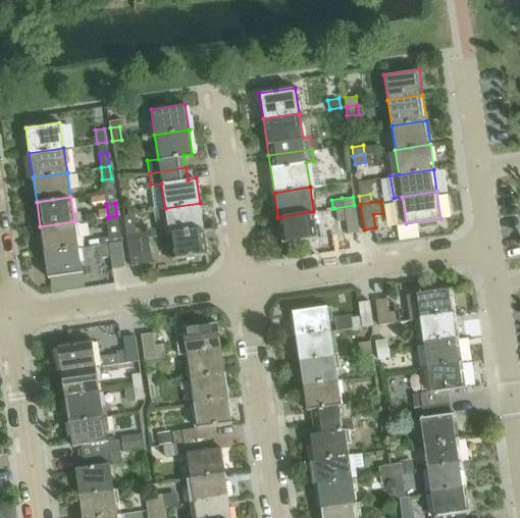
[(200,203),(165,208),(154,210),(155,220),(166,219),(168,232),(203,227),(200,203)]
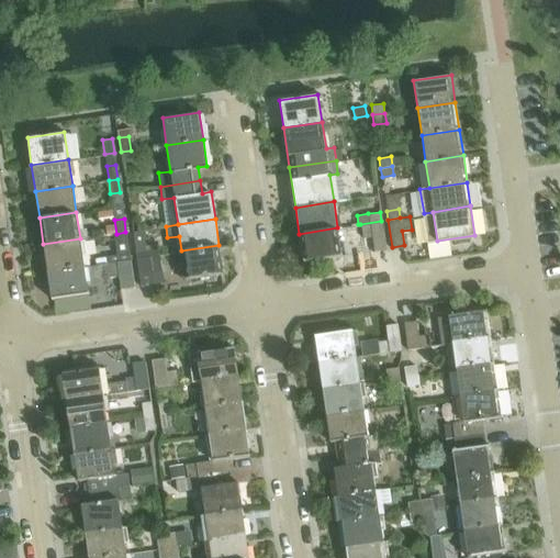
[(381,221),(360,224),(362,236),(371,235),(373,250),(385,248),(381,221)]
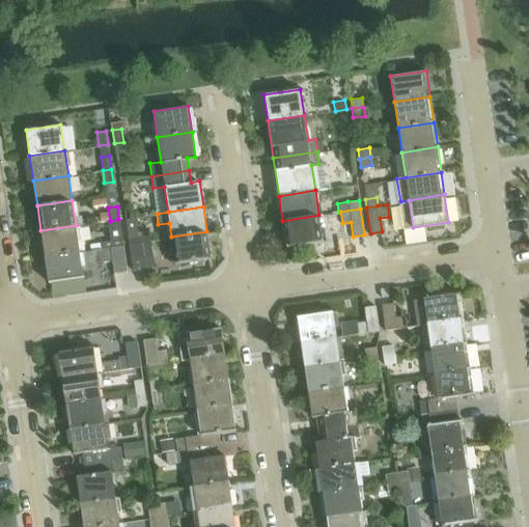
[(318,215),(282,221),(286,246),(322,241),(318,215)]
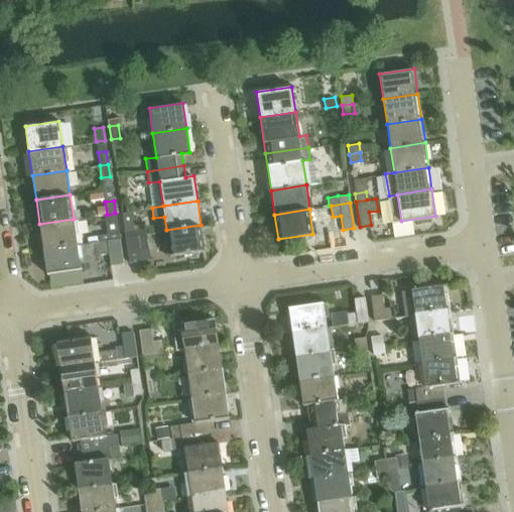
[(39,224),(43,248),(77,243),(74,219),(39,224)]
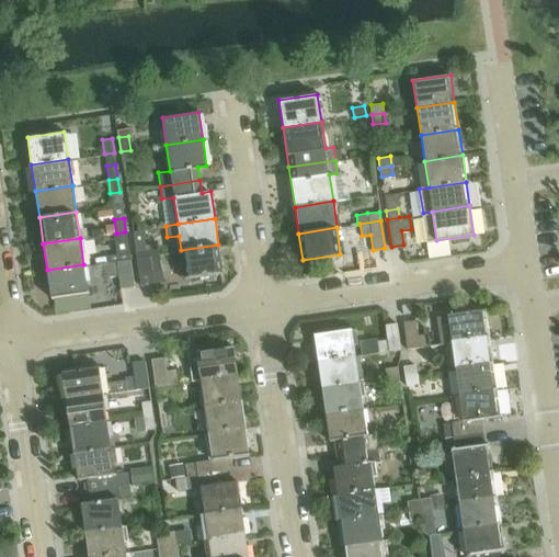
[(218,245),(181,250),(185,277),(223,272),(218,245)]
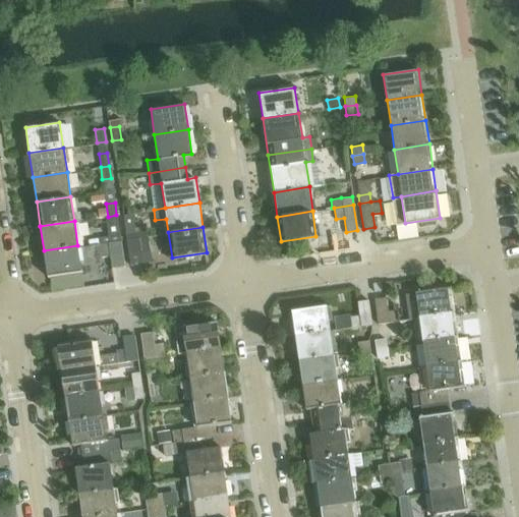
[(125,232),(126,238),(148,235),(147,229),(125,232)]
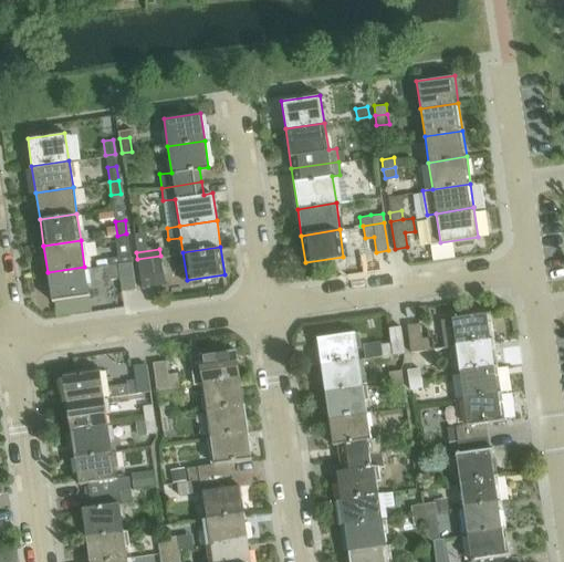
[(106,257),(107,263),(131,260),(129,253),(106,257)]
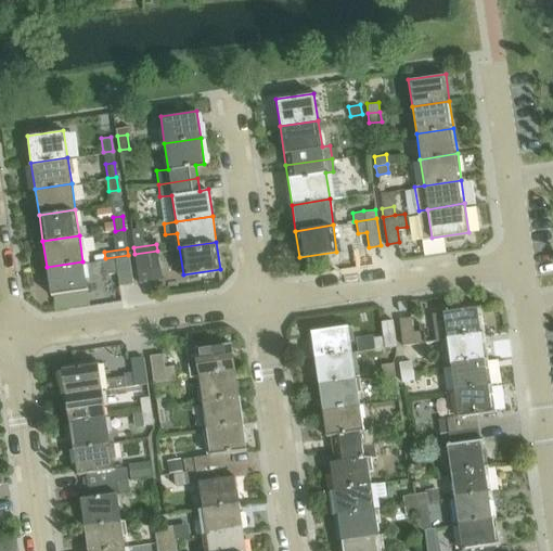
[(157,251),(134,254),(138,281),(152,279),(150,267),(159,265),(157,251)]
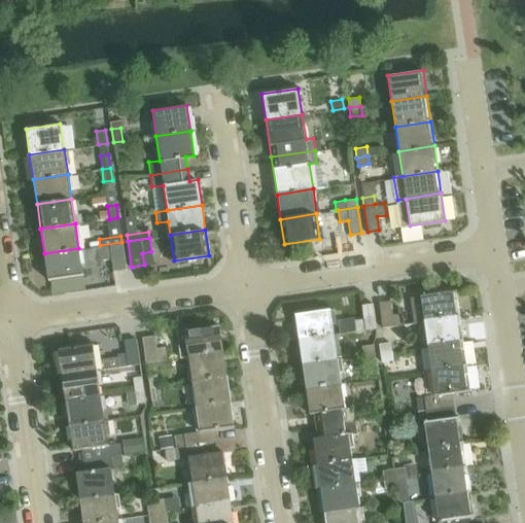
[(121,242),(100,245),(102,259),(110,257),(112,270),(125,268),(121,242)]
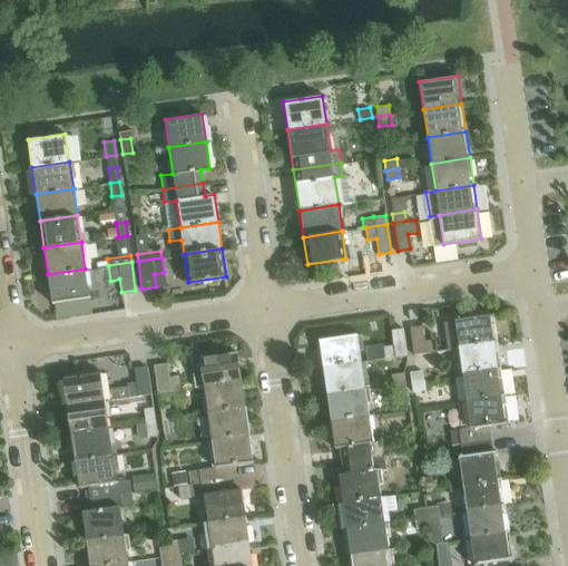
[(85,269),(48,274),(52,302),(89,296),(85,269)]
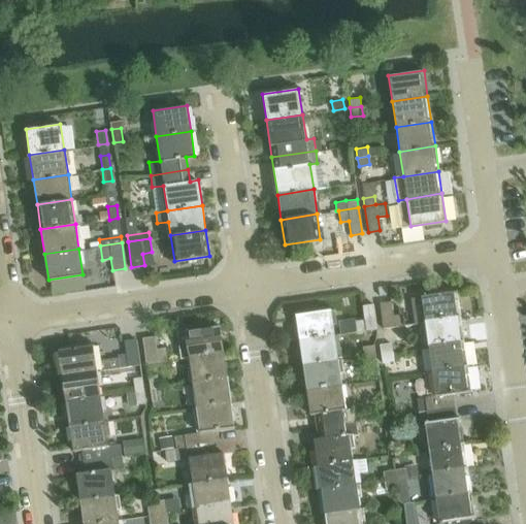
[(420,295),(424,321),(460,316),(456,290),(420,295)]
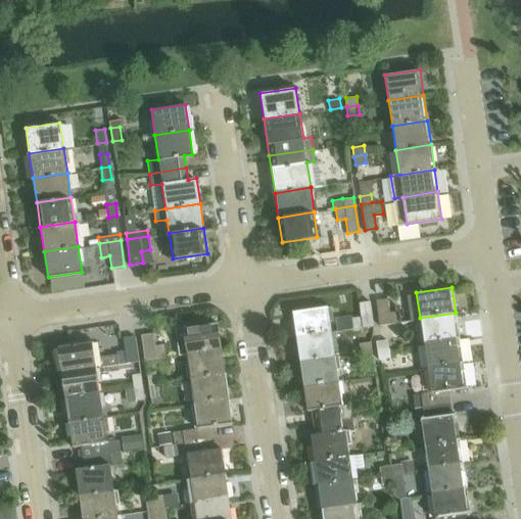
[(388,311),(386,297),(375,298),(379,324),(397,321),(395,310),(388,311)]
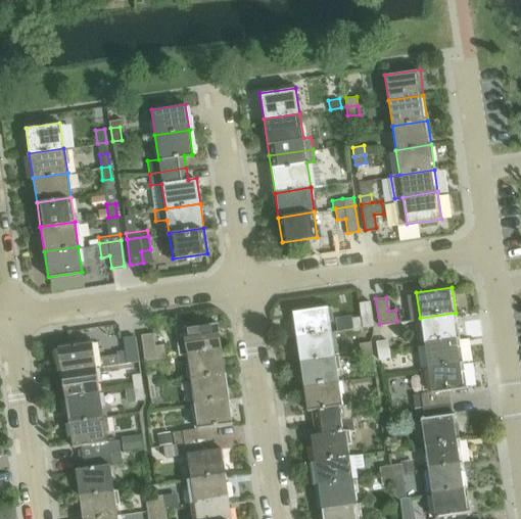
[(352,316),(354,328),(373,325),(369,299),(358,301),(360,315),(352,316)]
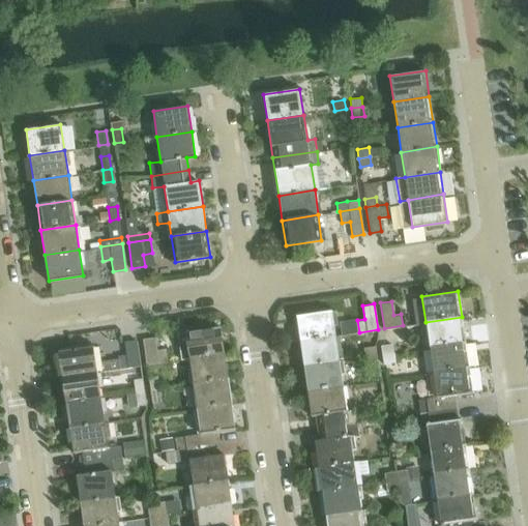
[(296,315),(299,342),(335,335),(332,310),(296,315)]
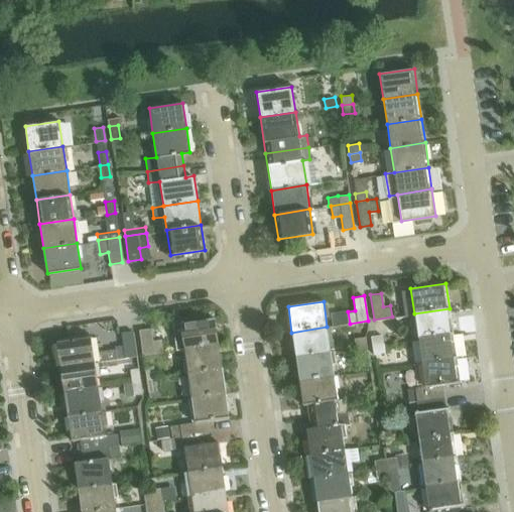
[(414,313),(417,337),(453,332),(450,308),(414,313)]
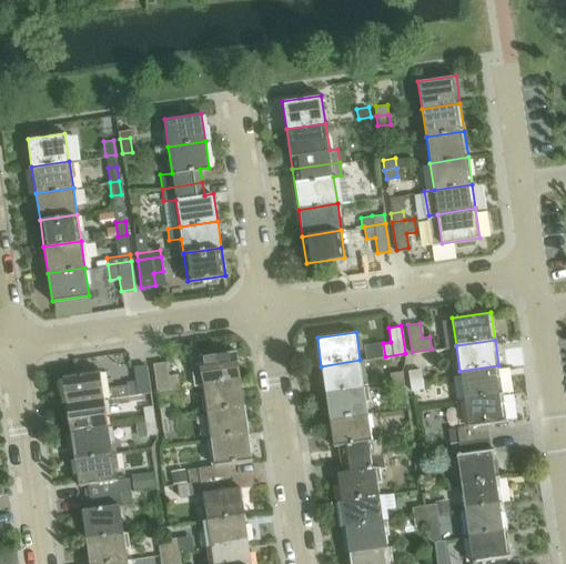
[(199,356),(202,384),(240,379),(236,351),(199,356)]
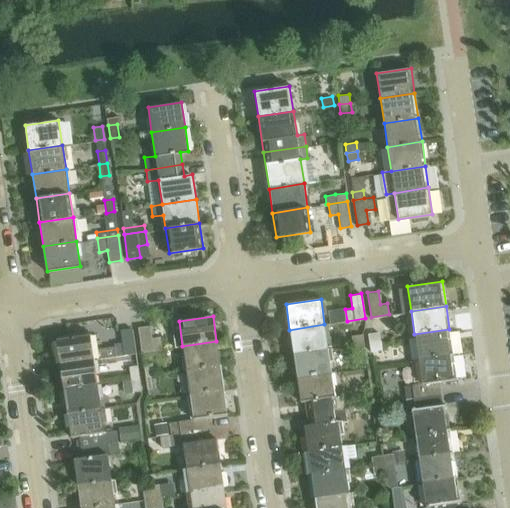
[(324,324),(289,330),(293,353),(327,348),(324,324)]
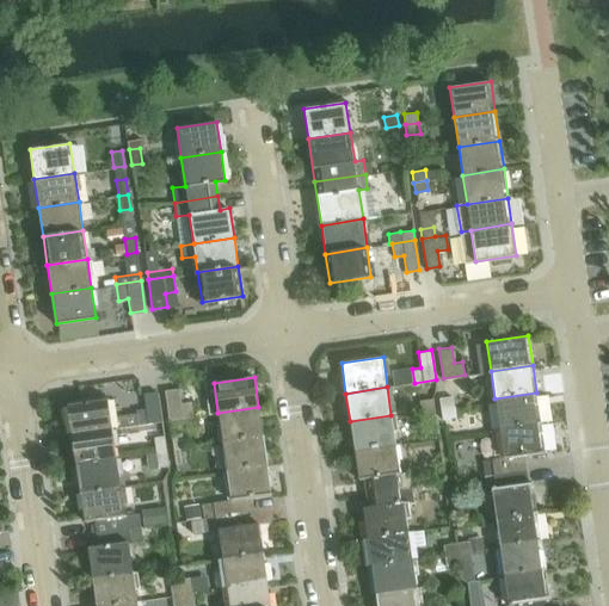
[(164,390),(168,419),(192,415),(190,401),(180,402),(178,388),(164,390)]
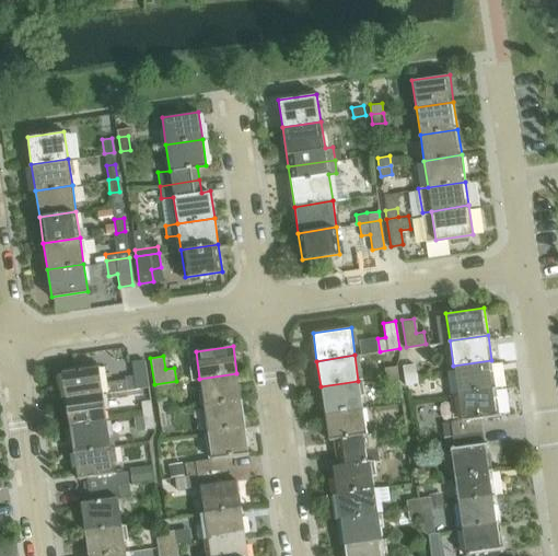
[(67,397),(103,392),(127,389),(135,387),(148,385),(143,358),(131,360),(132,373),(125,374),(125,378),(101,381),(99,366),(61,370),(61,372),(62,372),(67,397)]
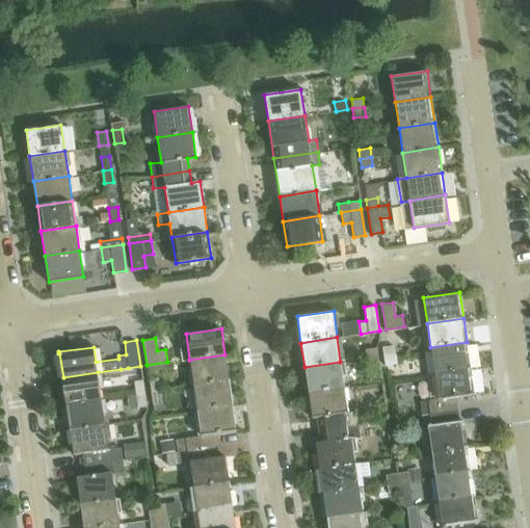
[(470,367),(467,342),(430,347),(434,373),(470,367)]
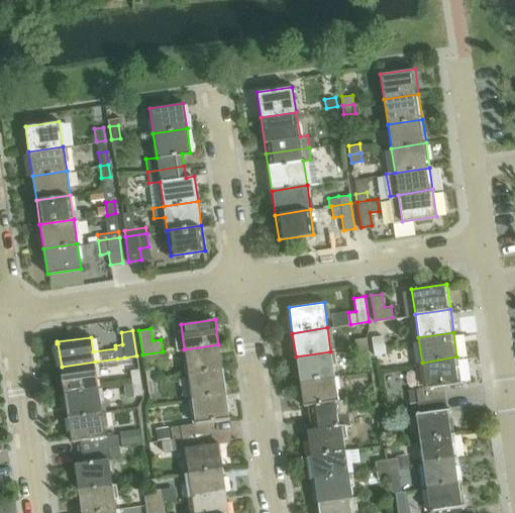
[(372,336),(374,344),(384,343),(382,334),(372,336)]
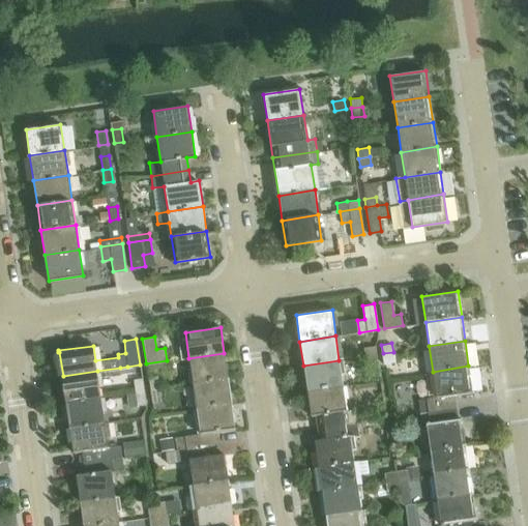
[(363,347),(364,356),(376,354),(375,346),(363,347)]
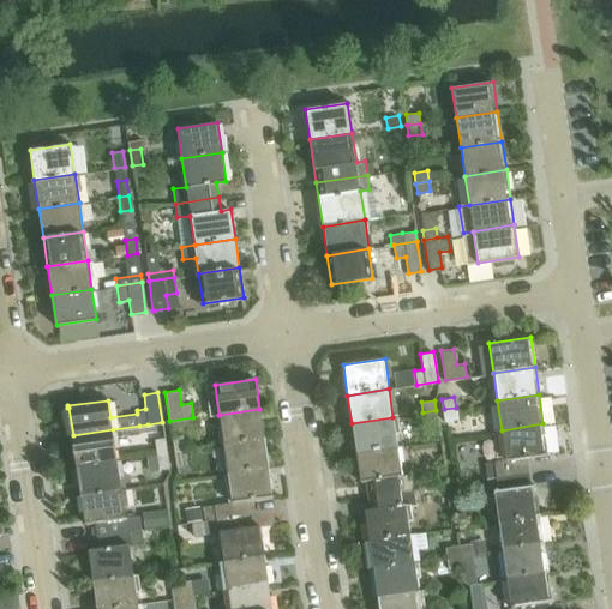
[(456,408),(444,409),(445,420),(457,417),(456,408)]
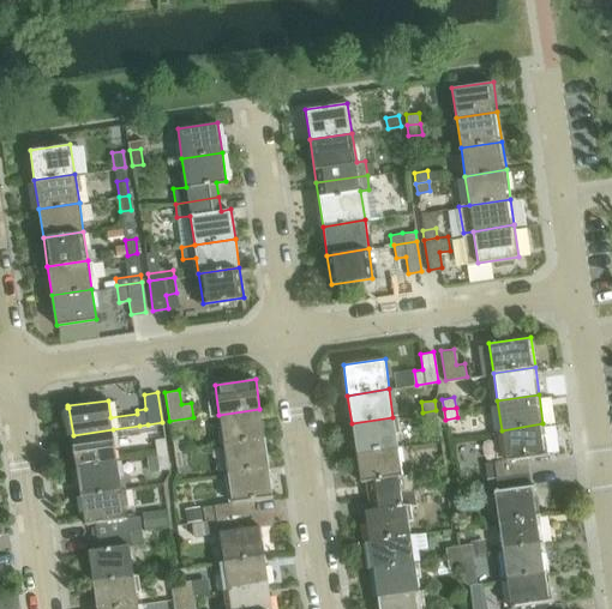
[(219,415),(223,442),(264,436),(259,409),(219,415)]
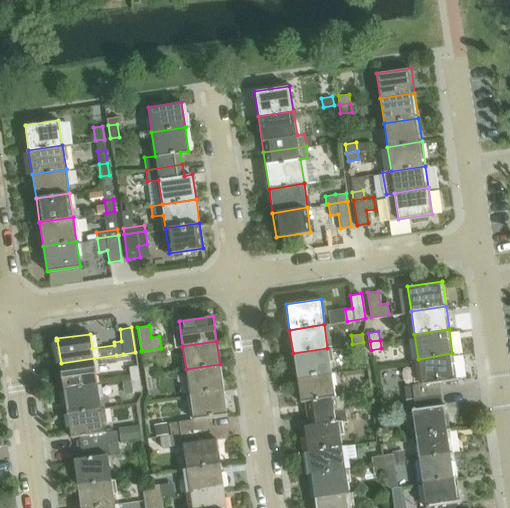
[(363,342),(352,344),(354,353),(364,351),(363,342)]
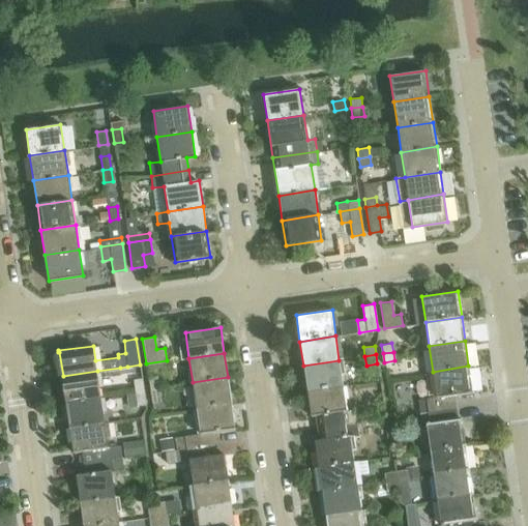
[(303,366),(306,390),(343,385),(339,360),(303,366)]
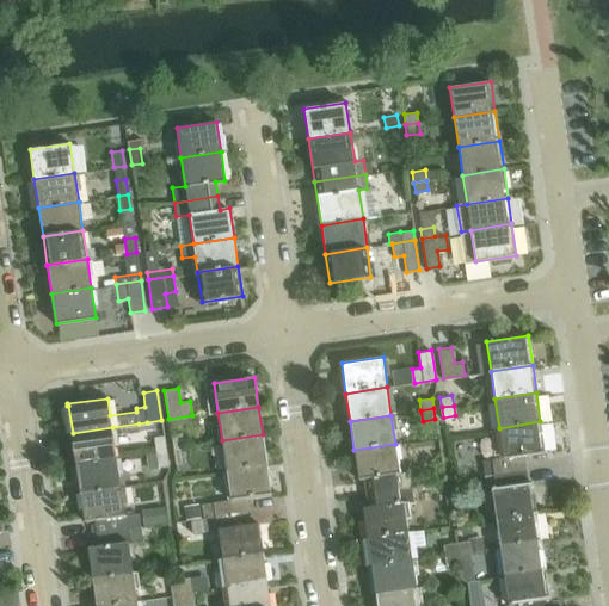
[(540,421),(499,428),(503,456),(481,459),(484,475),(526,469),(523,455),(545,451),(540,421)]
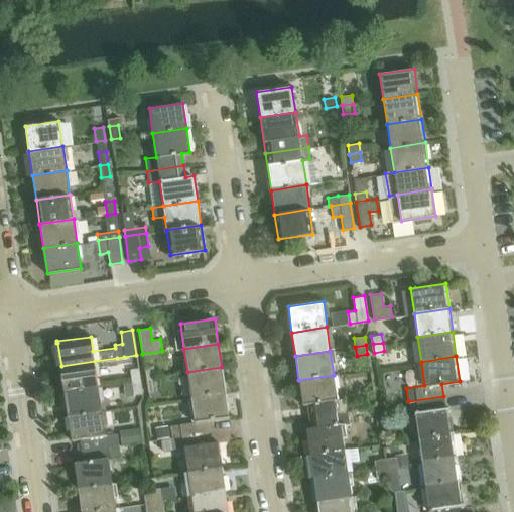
[(61,366),(65,390),(98,385),(95,361),(61,366)]
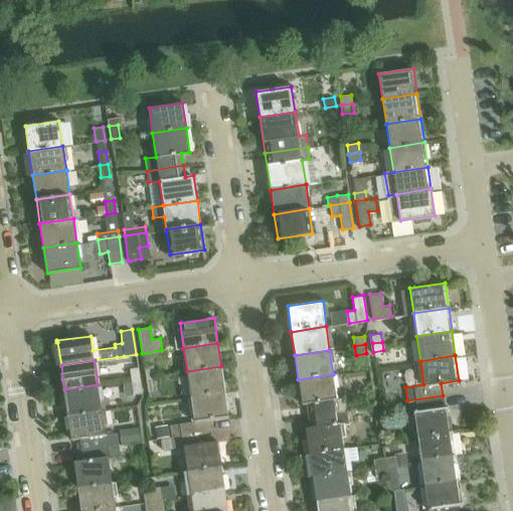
[(144,365),(146,377),(154,376),(153,364),(144,365)]
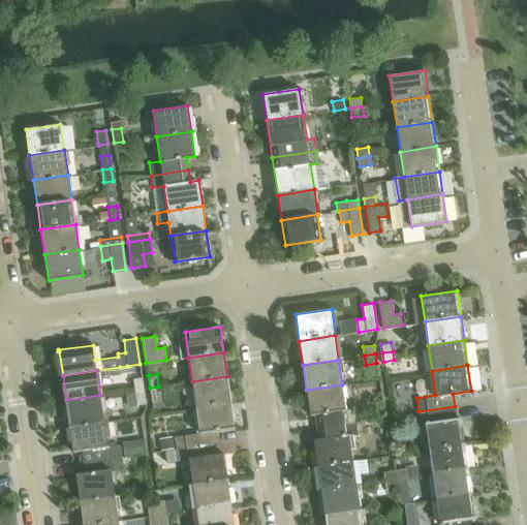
[(133,377),(135,390),(144,389),(142,376),(133,377)]
